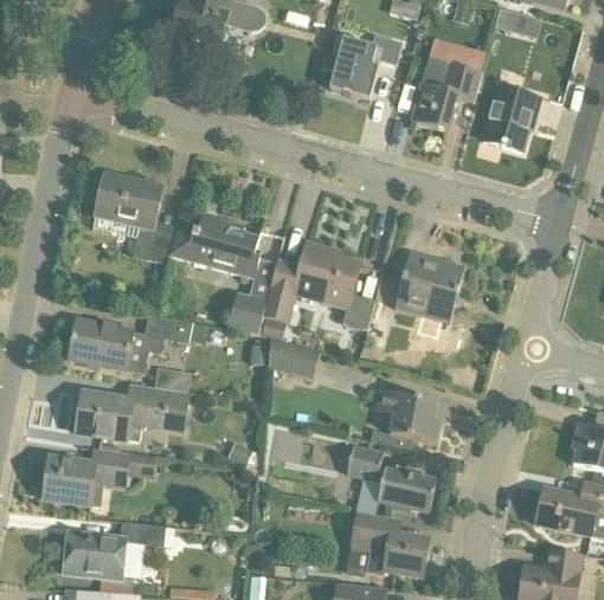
[(172,32),(223,46),(227,28),(251,34),(251,33),(265,37),(271,14),(257,11),(258,8),(227,0),(184,0),(182,5),(179,4),(172,32)]
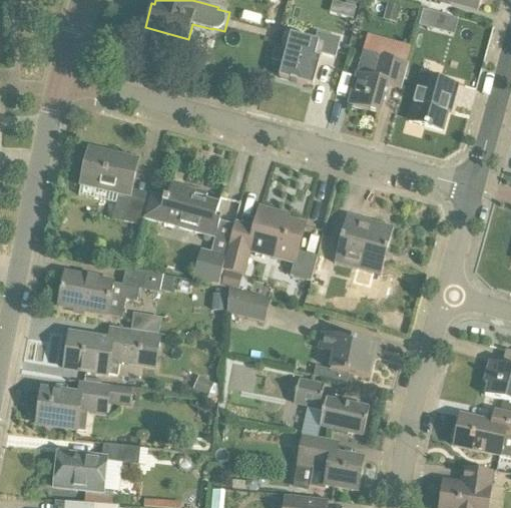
[(398,4),(386,0),(381,16),(394,20),(398,4)]
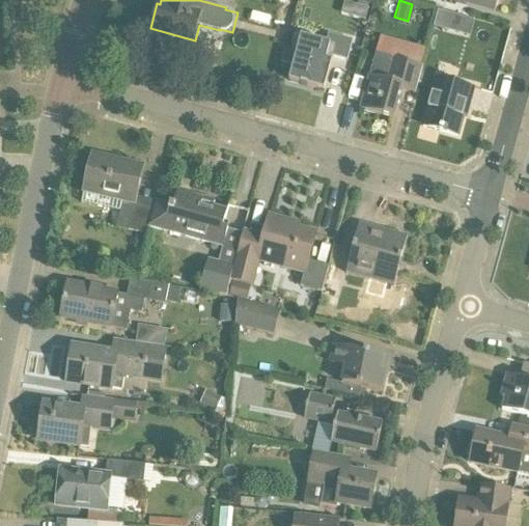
[(300,33),(287,78),(317,85),(322,71),(327,73),(332,54),(345,57),(352,37),(327,30),(325,39),(300,33)]
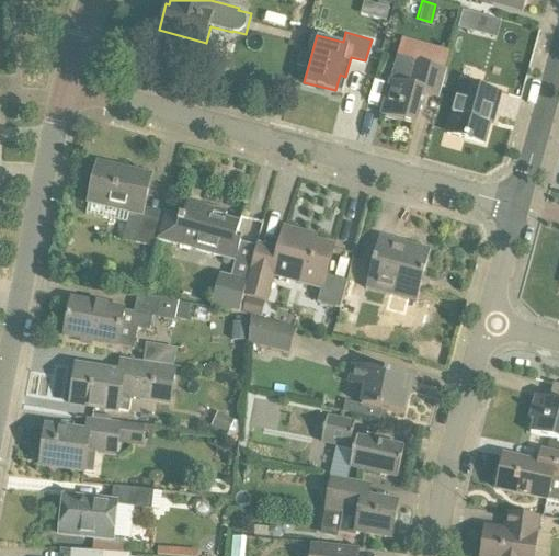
[(445,67),(428,61),(413,58),(408,81),(389,77),(379,112),(414,122),(422,91),(437,95),(445,67)]
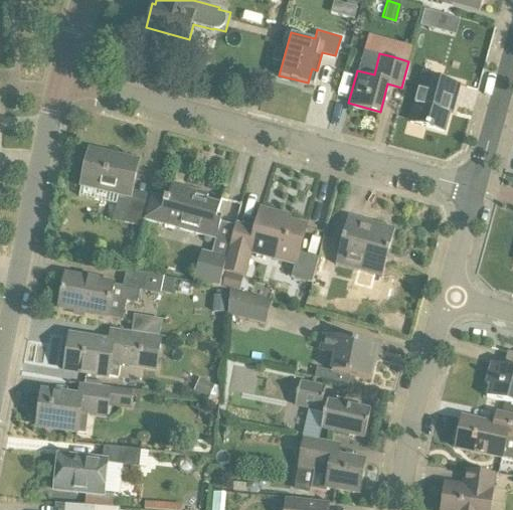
[(454,97),(458,81),(422,71),(408,118),(443,128),(451,97),(454,97)]
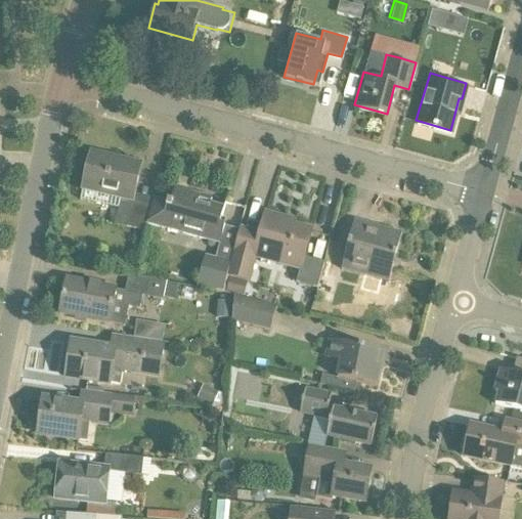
[(130,199),(140,160),(92,147),(80,195),(116,205),(112,220),(141,228),(148,203),(130,199)]
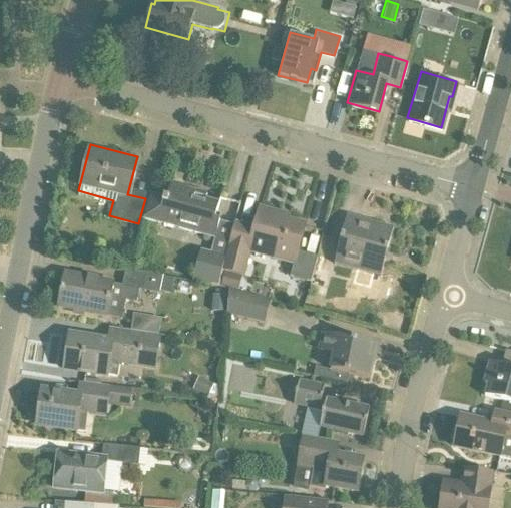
[(148,189),(141,215),(213,234),(218,217),(213,216),(217,199),(204,196),(205,190),(173,181),(169,195),(148,189)]
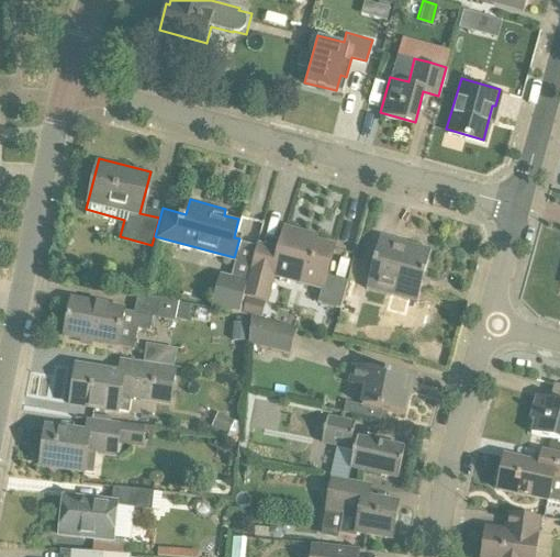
[(256,241),(243,292),(265,298),(272,271),(320,283),(316,298),(339,303),(346,277),(325,271),(333,242),(320,238),(306,235),(308,231),(283,224),(277,246),(256,241)]
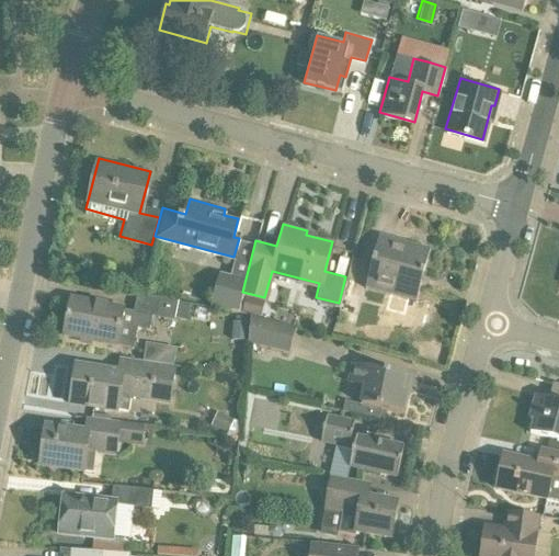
[(429,245),(378,231),(364,283),(414,297),(429,245)]
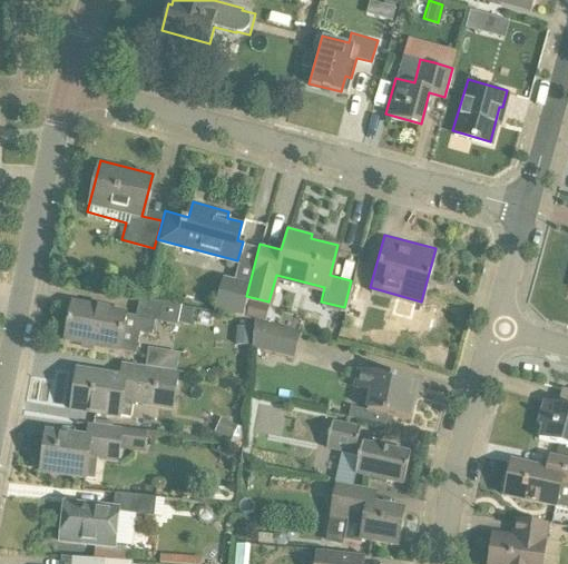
[(248,282),(221,275),(212,307),(240,315),(248,282)]
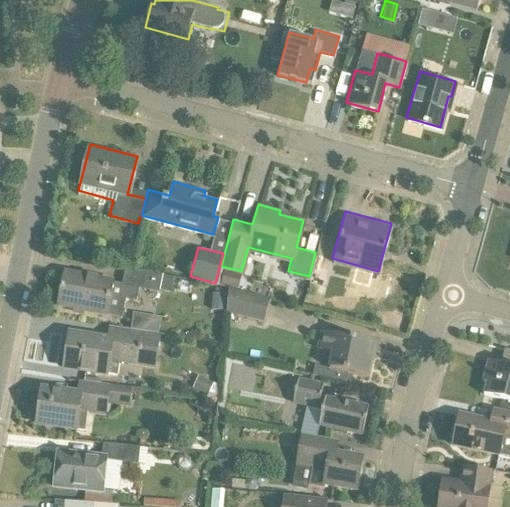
[(64,268),(57,301),(105,311),(109,293),(136,298),(138,285),(158,289),(162,271),(125,264),(121,280),(112,278),(64,268)]
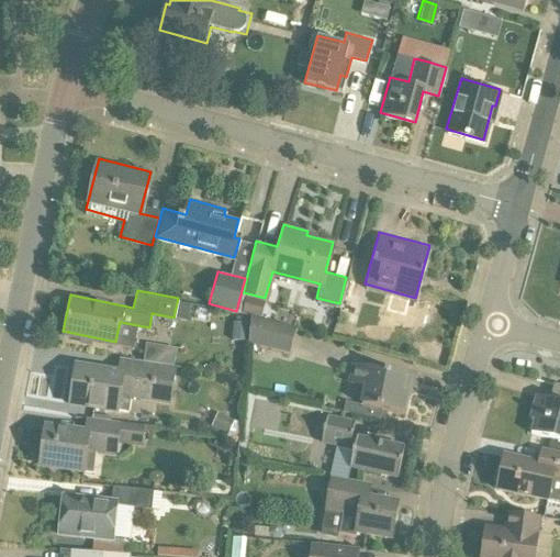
[(260,314),(264,300),(245,294),(241,310),(260,314)]
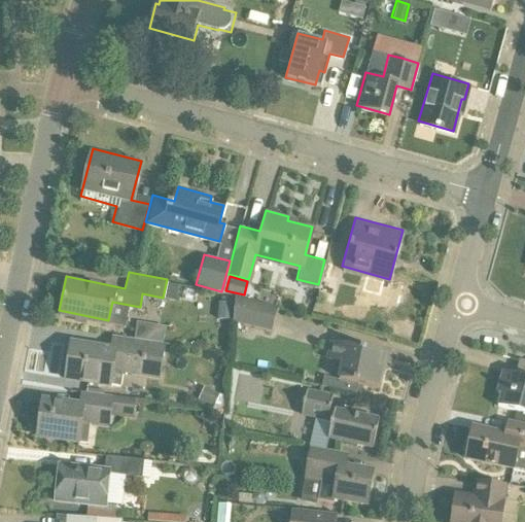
[(232,318),(270,329),(277,305),(234,293),(232,318)]
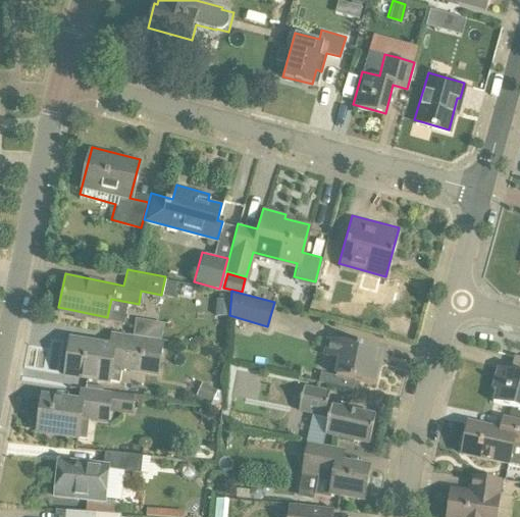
[(325,297),(315,294),(311,308),(321,311),(325,297)]
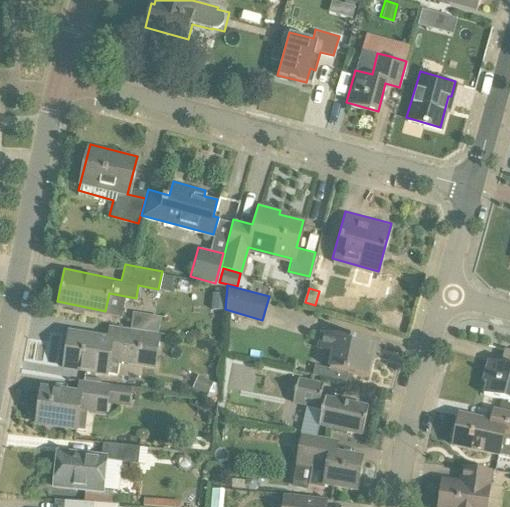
[(225,291),(223,291),(214,290),(211,290),(209,307),(224,308),(225,291)]
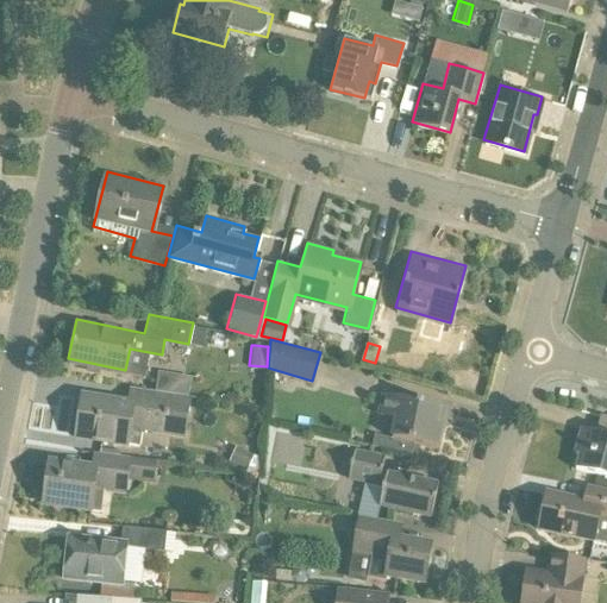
[(177,374),(175,391),(186,394),(189,375),(177,374)]
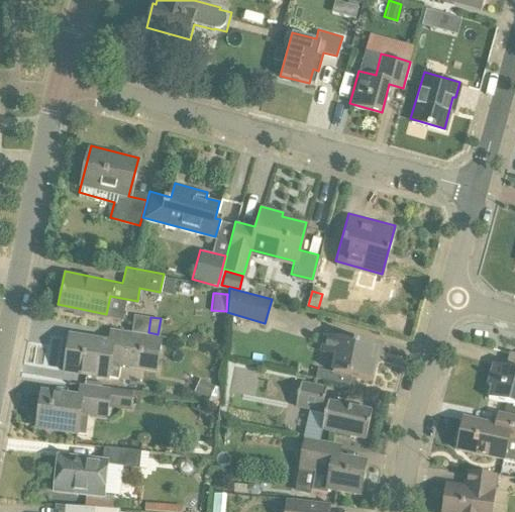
[(116,341),(69,334),(64,368),(107,375),(107,373),(99,372),(102,357),(156,367),(161,334),(119,328),(116,341)]
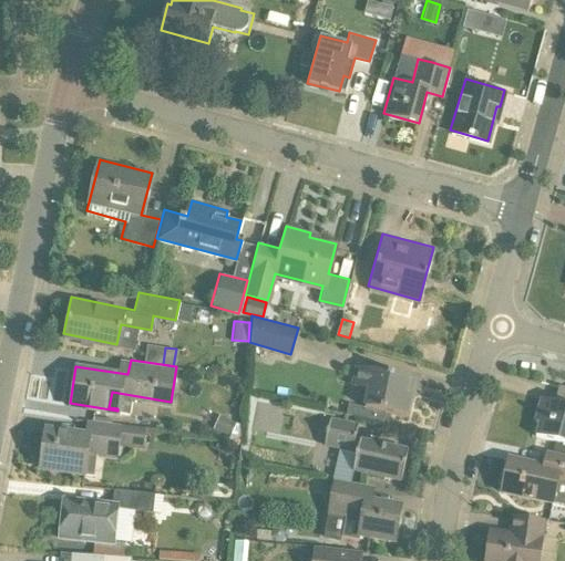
[(368,386),(365,404),(348,401),(346,413),(384,422),(387,408),(406,413),(410,393),(404,392),(408,374),(356,364),(351,383),(368,386)]
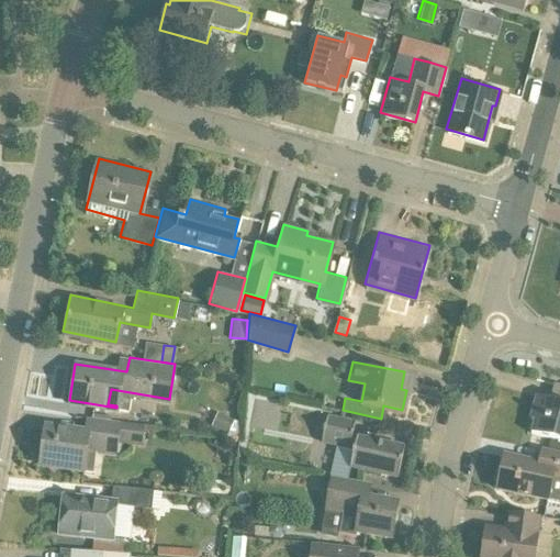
[(224,392),(238,394),(241,377),(226,375),(224,392)]
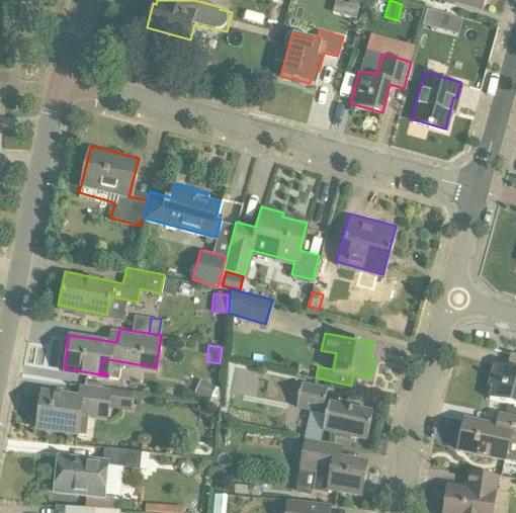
[(484,395),(506,401),(515,403),(515,367),(493,361),(484,395)]
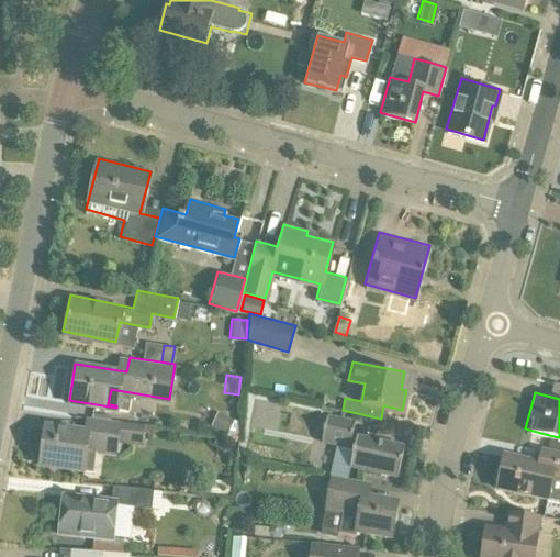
[(403,443),(350,432),(354,419),(325,412),(320,436),(348,443),(348,442),(353,443),(348,463),(396,472),(403,443)]
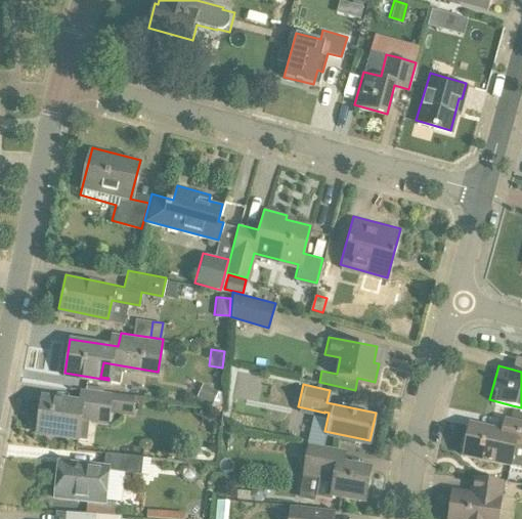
[(81,386),(79,399),(42,394),(36,429),(76,435),(79,417),(106,420),(109,407),(131,411),(133,394),(81,386)]
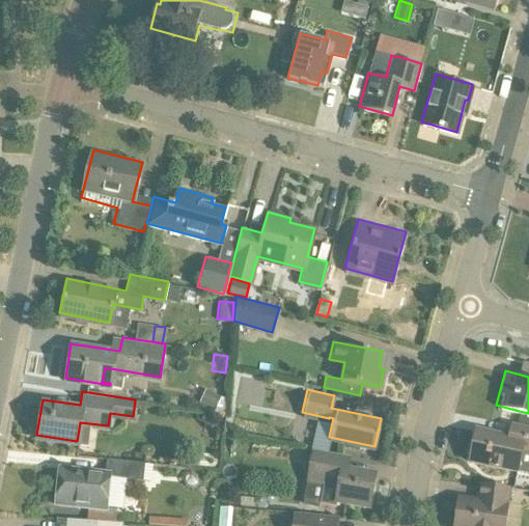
[(528,413),(519,411),(516,422),(528,425),(528,413)]
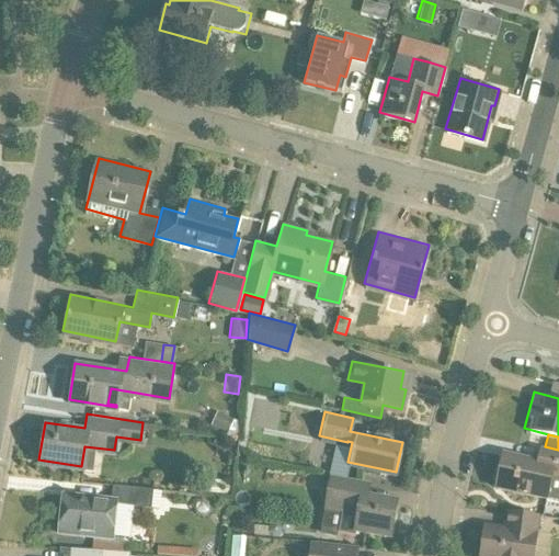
[(558,450),(545,446),(540,445),(537,460),(502,452),(495,486),(558,499),(558,450)]
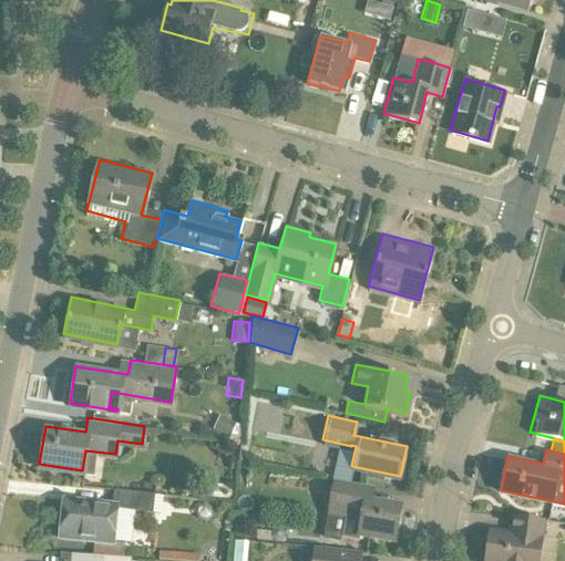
[(393,540),(400,505),(371,499),(373,487),(334,479),(328,511),(346,515),(341,536),(357,539),(358,533),(393,540)]
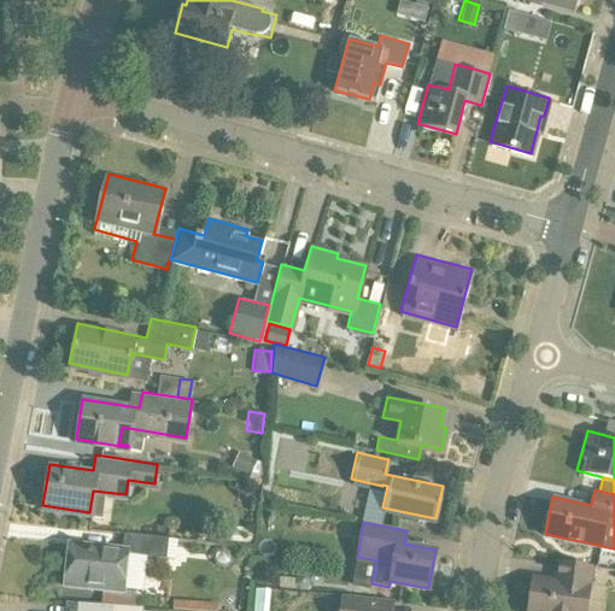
[(122,546),(69,540),(63,582),(123,589),(127,552),(165,556),(168,535),(123,530),(122,546)]
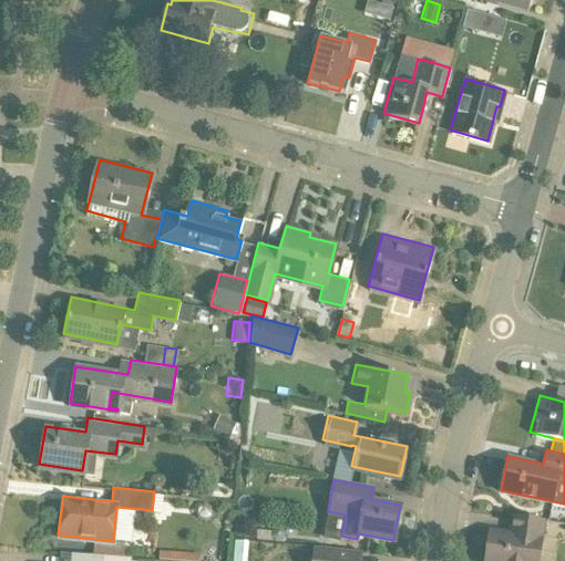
[(494,530),(489,529),(483,560),(536,560),(543,519),(513,515),(511,534),(494,531),(494,530)]
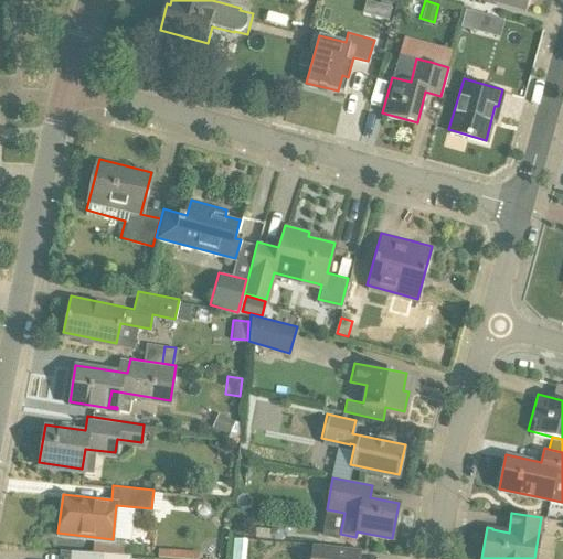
[(269,526),(268,533),(273,537),(279,537),(284,534),(284,527),(280,523),(274,523),(269,526)]
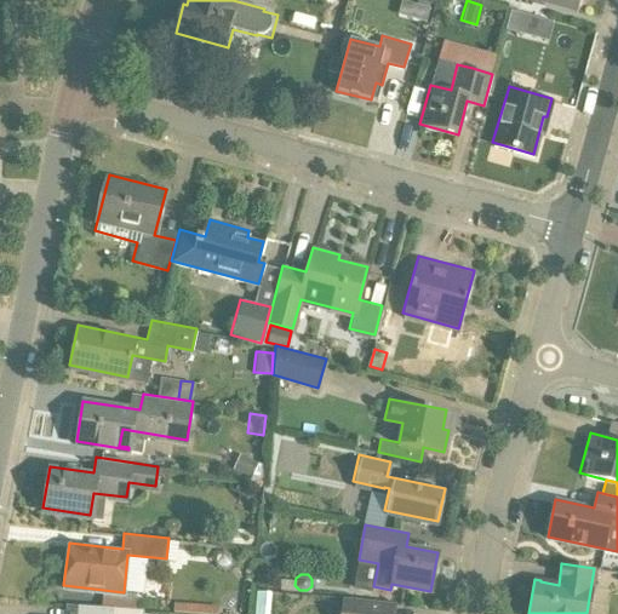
[(267,613),(270,591),(255,589),(252,613),(267,613)]
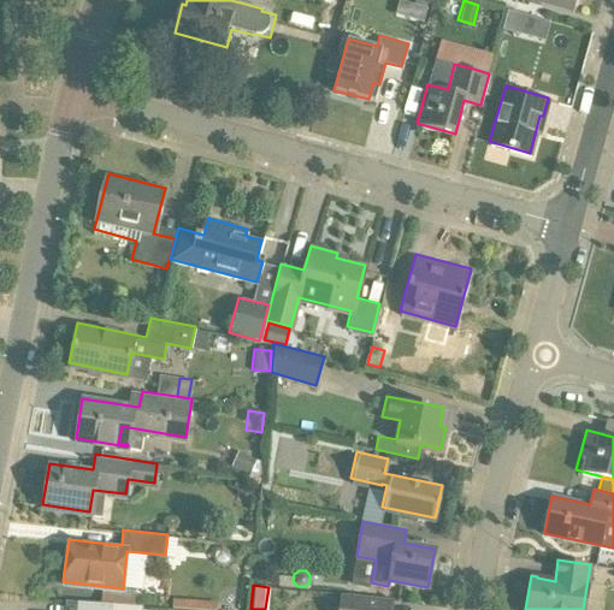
[(390,609),(391,598),(342,593),(340,609),(390,609)]
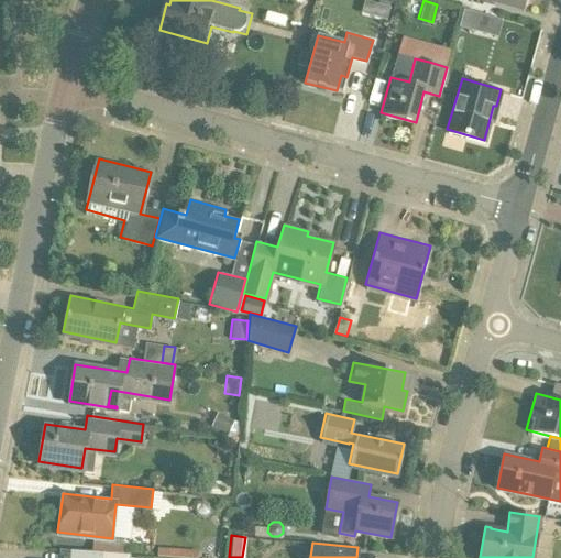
[(188,557),(189,548),(164,547),(164,556),(188,557)]
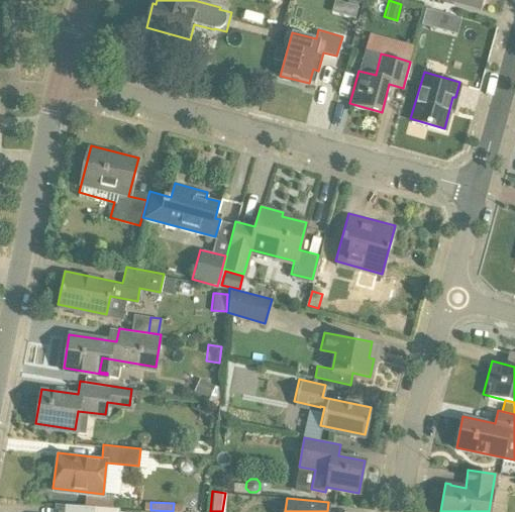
[(118,511),(119,507),(95,506),(75,505),(55,503),(54,511),(118,511)]
